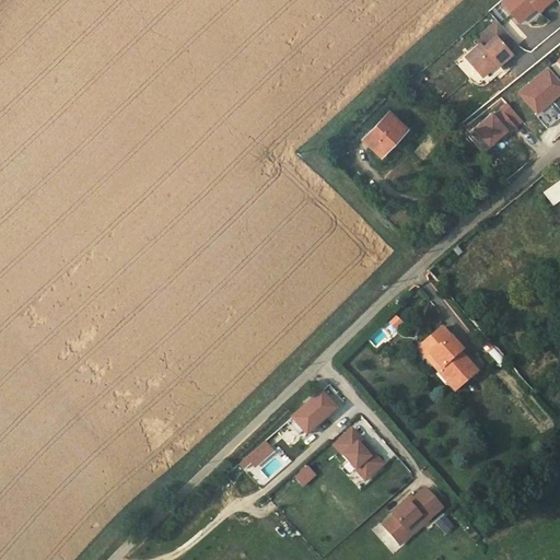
[(501,0),(500,1),(514,16),(531,2),(535,7),(538,10),(549,0),(501,0)]
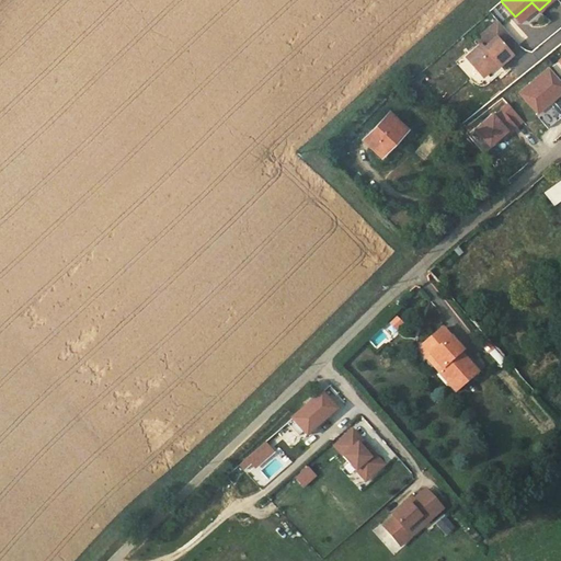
[(550,0),(539,10),(541,13),(554,0),(550,0)]
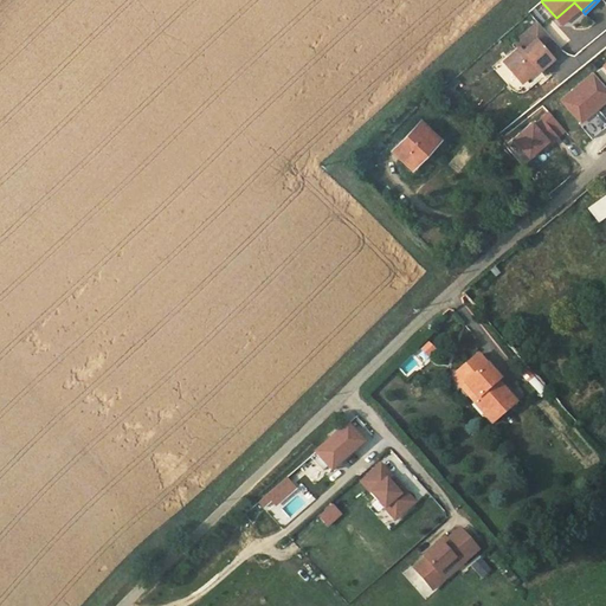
[(574,2),(556,18),(561,24),(579,7),(574,2)]
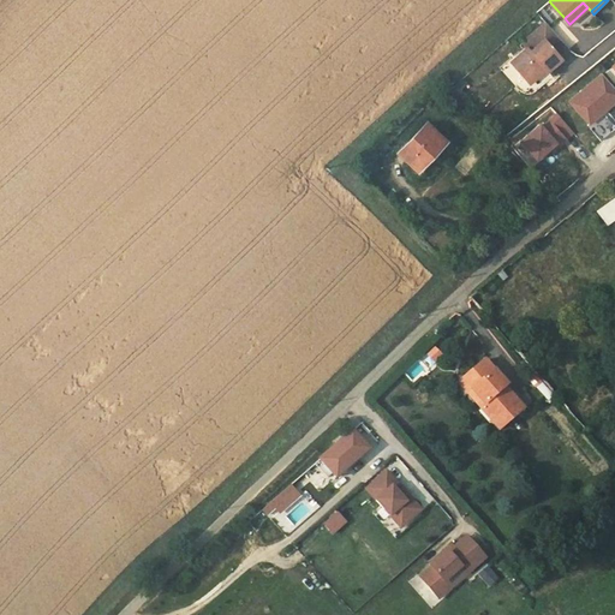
[(545,22),(523,42),(527,48),(542,35),(560,57),(569,49),(545,22)]
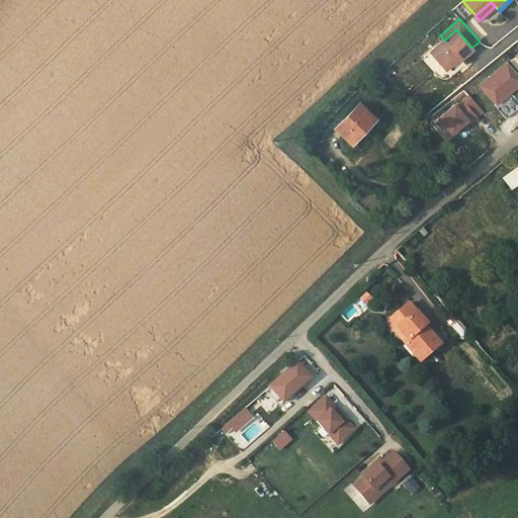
[(430,53),(444,69),(445,69),(458,57),(459,59),(461,60),(473,50),(471,48),(456,29),(444,40),(430,53)]
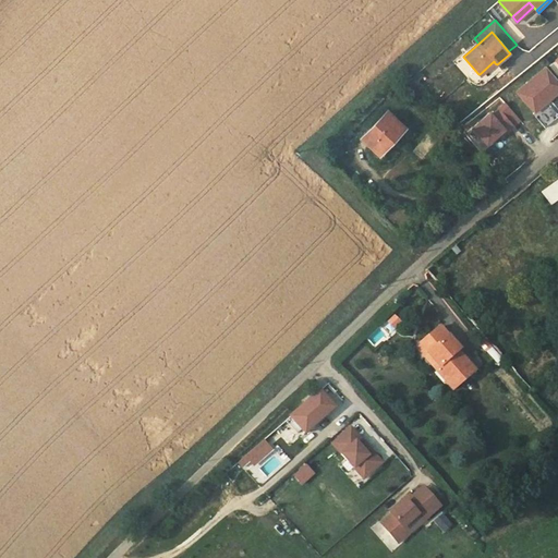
[(494,61),(480,74),(481,75),(495,63),(494,61)]
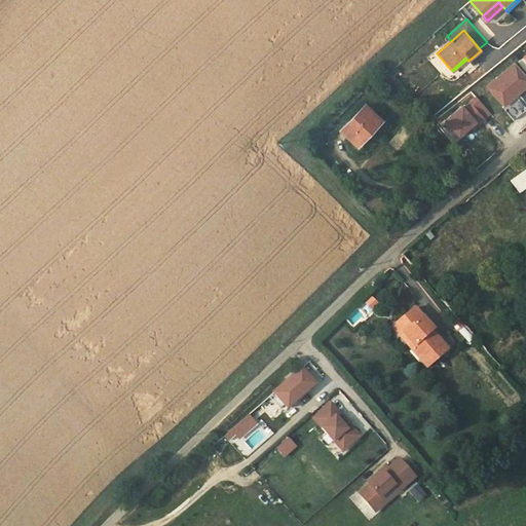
[(525,86),(525,76),(514,63),(487,86),(504,106),(525,86)]
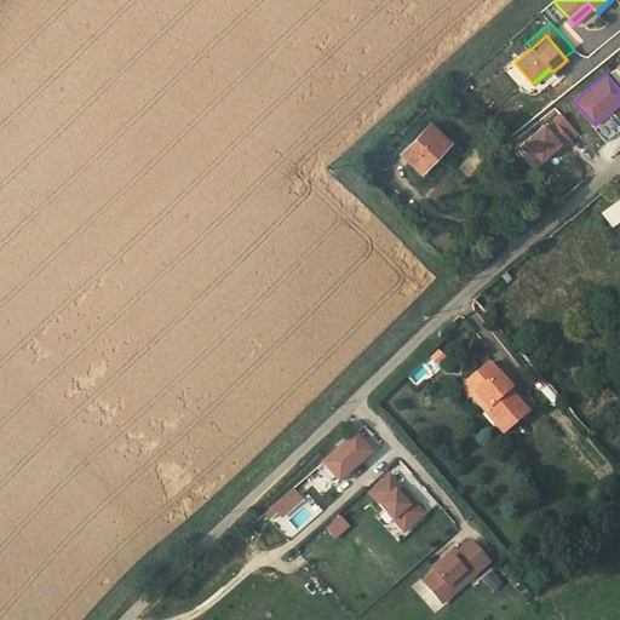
[(561,114),(546,127),(544,125),(524,142),(540,160),(554,149),(560,143),(562,147),(578,132),(561,114)]
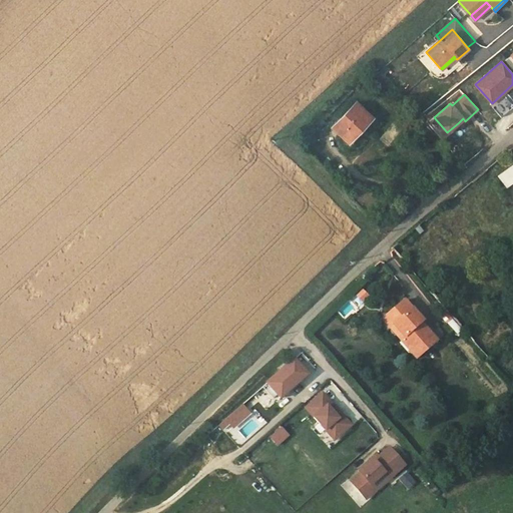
[(332,127),(348,142),(372,117),(356,102),(332,127)]
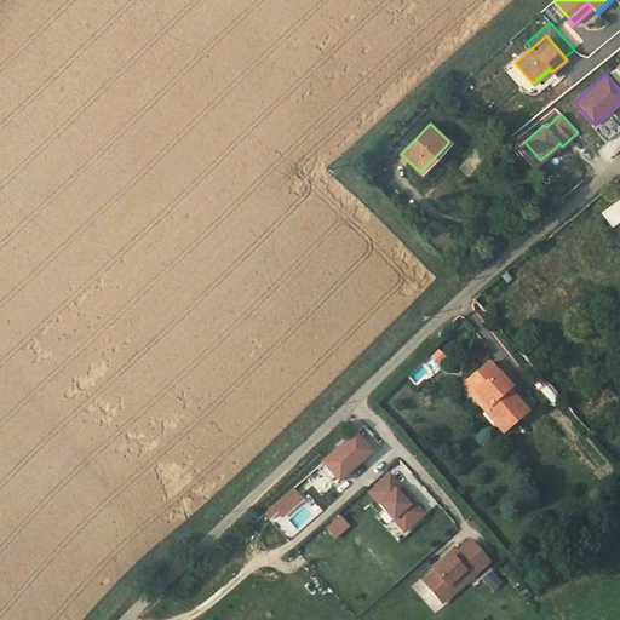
[(463,161),(475,170),(487,155),(475,145),(463,161)]
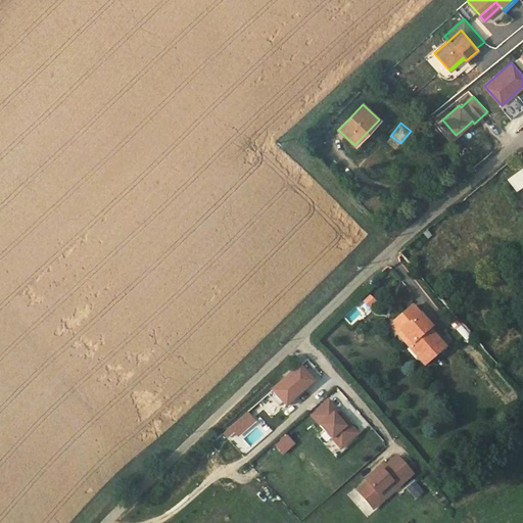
[(466,161),(454,169),(461,181),(473,173),(471,170),(466,161)]
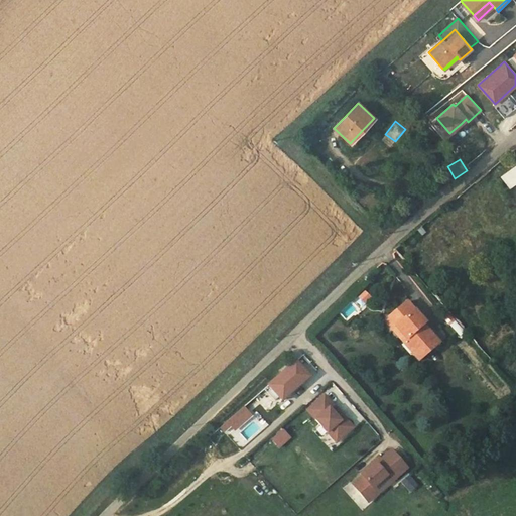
[(515,166),(502,177),(510,188),(515,183),(515,166)]
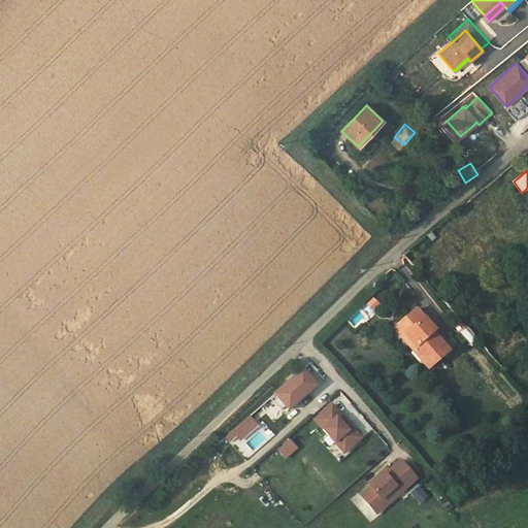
[(373,299),(368,303),(374,310),(380,305),(373,299)]
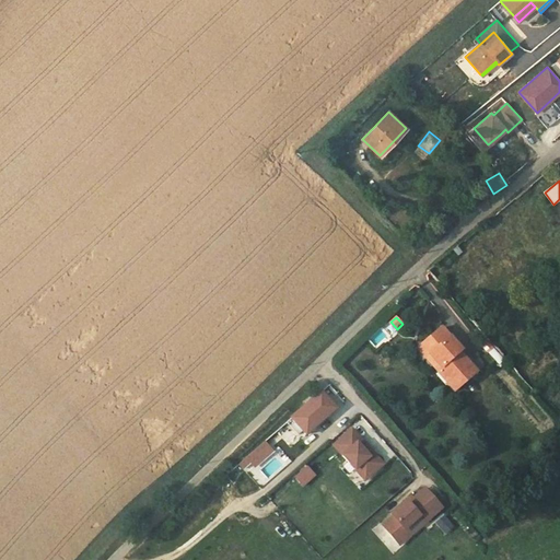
[(442,327),(421,346),(431,357),(428,360),(427,361),(436,372),(438,371),(454,391),(476,372),(459,352),(462,350),(442,327)]
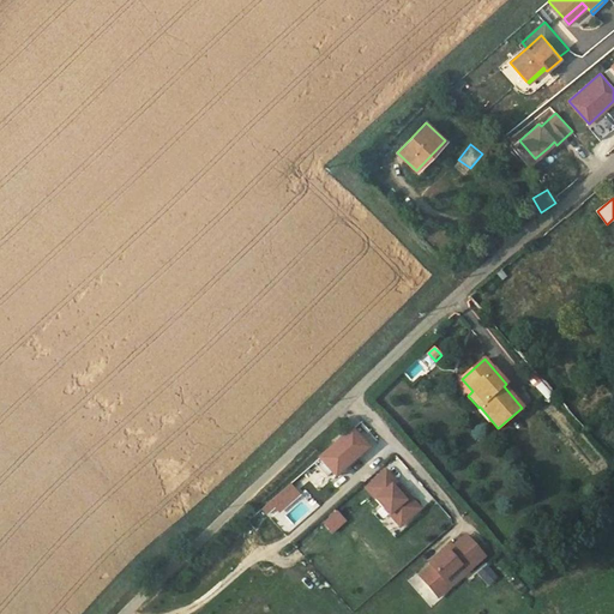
[(535,375),(529,380),(547,399),(553,395),(535,375)]
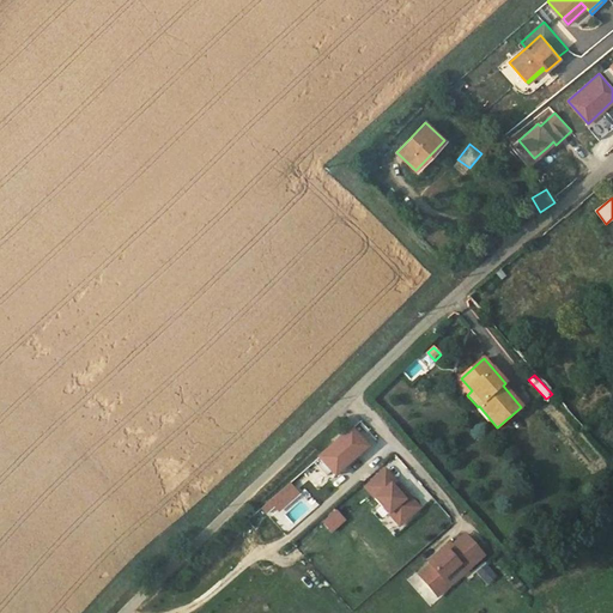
[(461,378),(457,382),(468,394),(472,390),(461,378)]
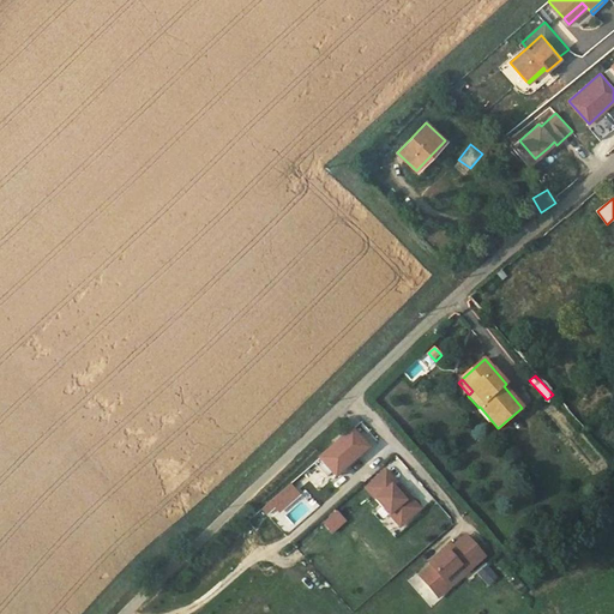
[(371,446),(355,428),(323,457),(338,475),(371,446)]
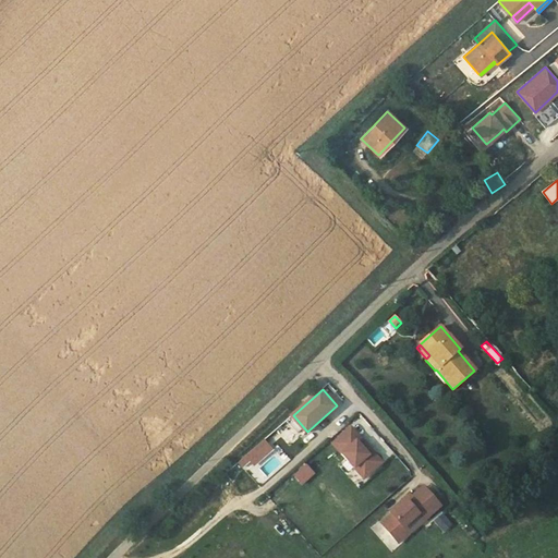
[(307,432),(293,415),(287,421),(301,437),(307,432)]
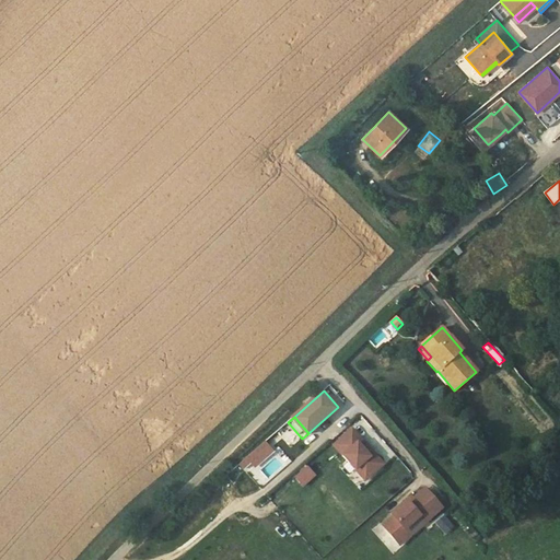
[(353,468),(358,465),(368,476),(382,464),(351,428),(333,444),(353,468)]
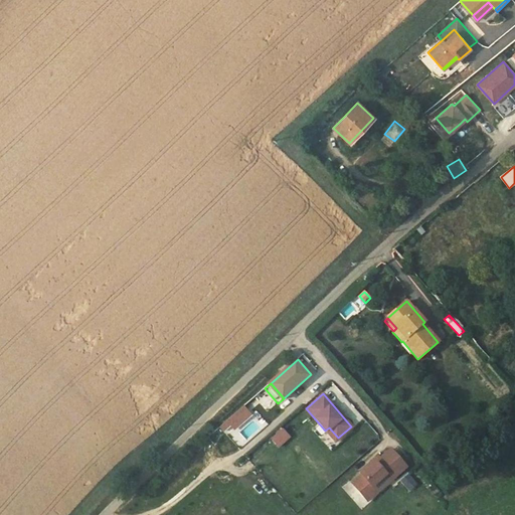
[(226,435),(235,426),(235,427),(251,413),(244,405),(220,426),(226,435)]
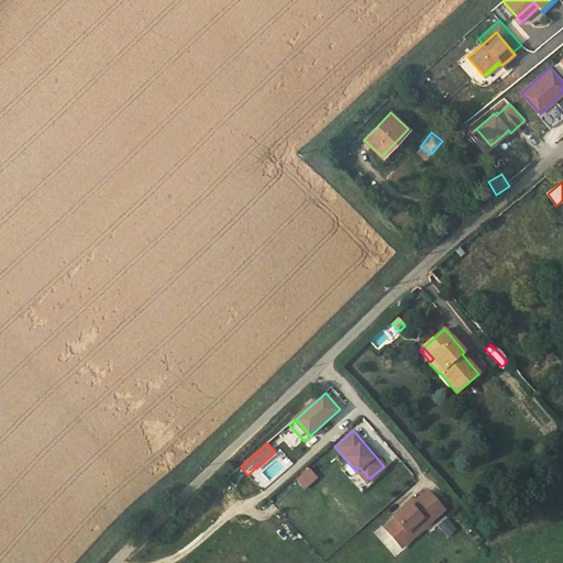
[(360,467),(355,471),(365,482),(370,478),(360,467)]
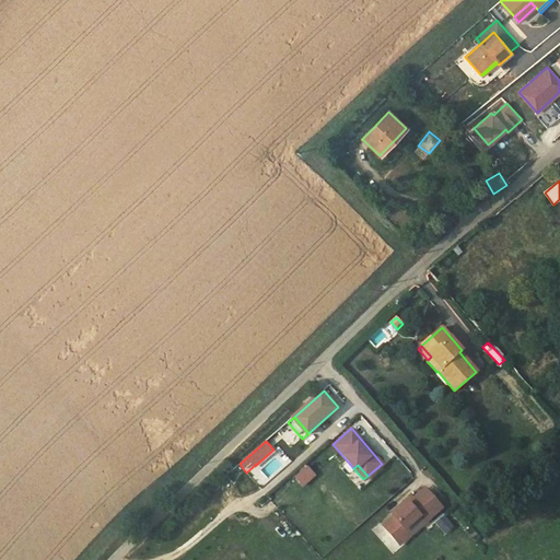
[(421,496),(438,514),(444,509),(428,490),(421,496)]
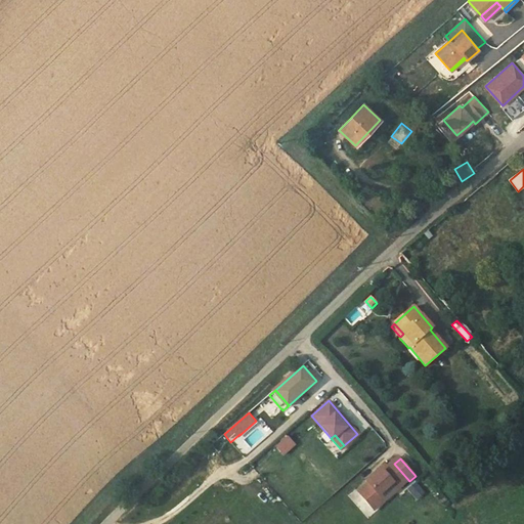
[(369,484),(374,488),(363,496),(374,508),(384,499),(381,496),(395,484),(399,490),(409,481),(394,464),(389,468),(369,484)]
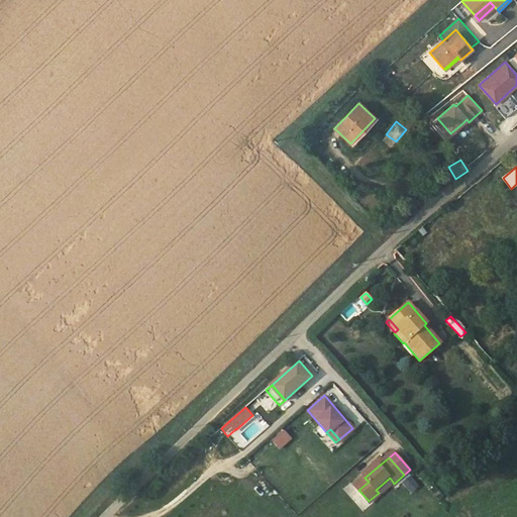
[(365,478),(384,461),(382,458),(363,476),(365,478)]
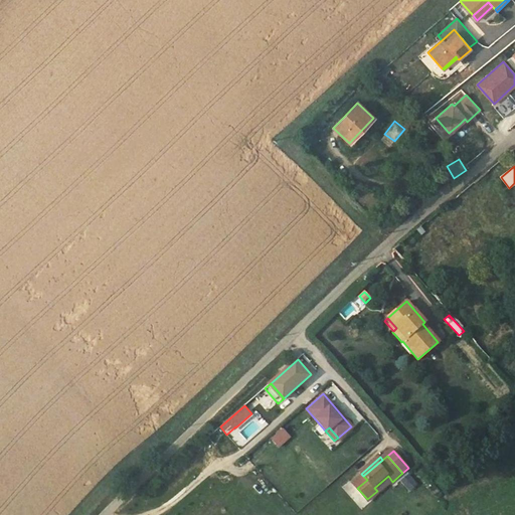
[(409,473),(400,481),(409,491),(418,484),(409,473)]
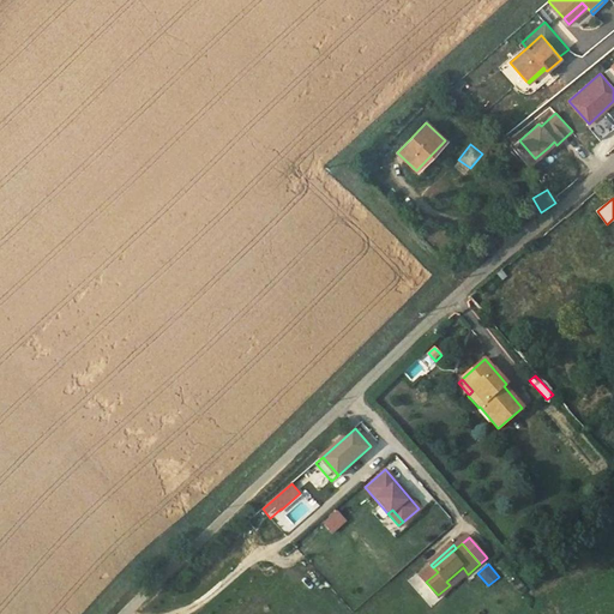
[(438,572),(433,567),(422,577),(426,582),(438,572)]
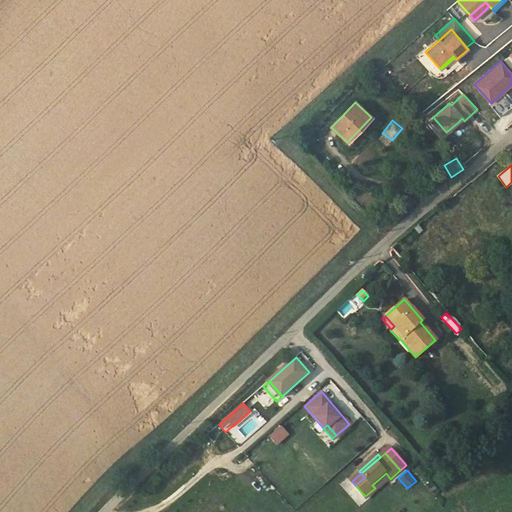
[(375,488),(365,496),(368,499),(390,479),(386,473),(372,485),(375,488)]
